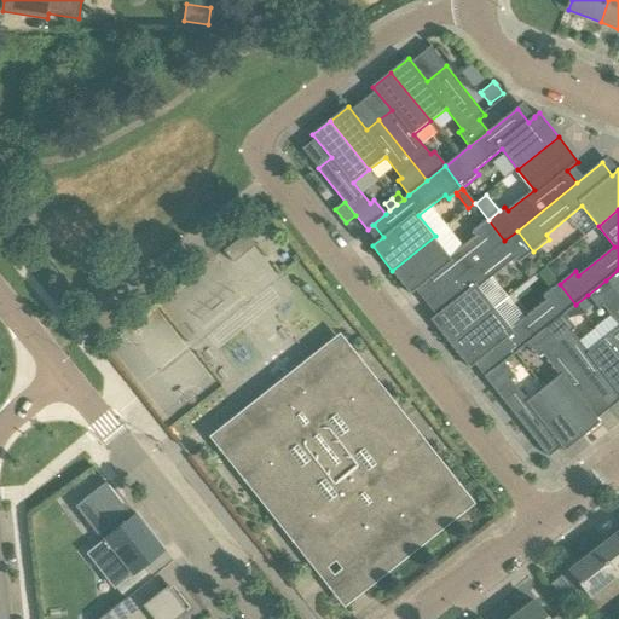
[(451,256),(435,236),(392,271),(411,295),(422,287),(432,299),(504,241),(489,220),(474,231),(478,235),(451,256)]
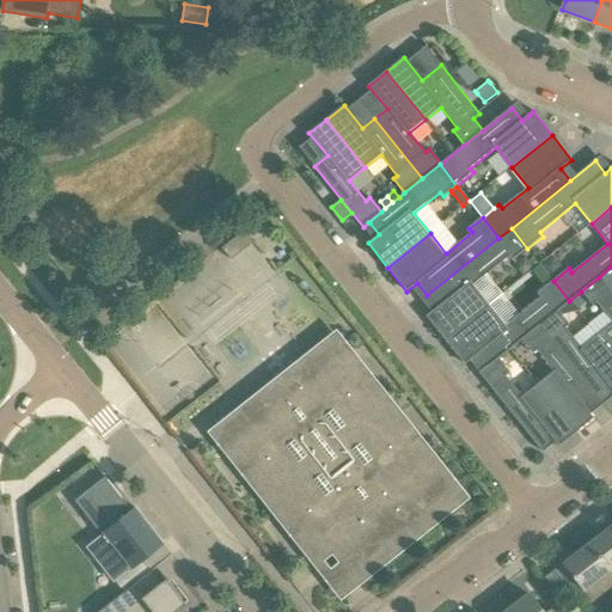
[(512,228),(499,238),(427,295),(438,307),(426,317),(445,341),(489,305),(473,286),(509,257),(512,261),(527,249),(512,228)]
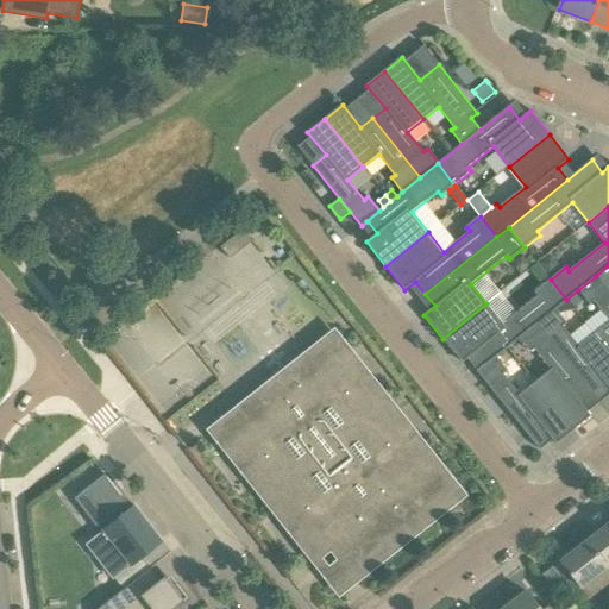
[(252,242),(243,230),(220,248),(230,259),(252,242)]
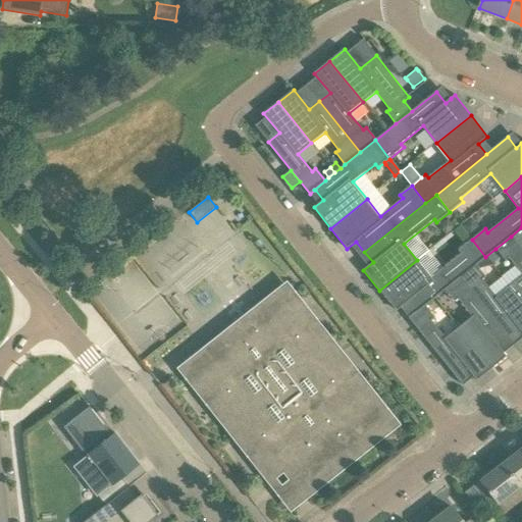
[(463,224),(469,232),(477,226),(471,218),(463,224)]
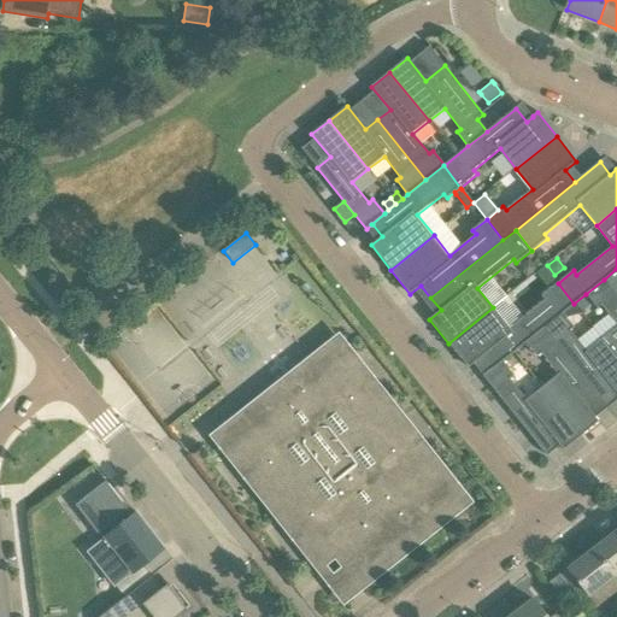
[(522,272),(527,278),(538,270),(529,259),(522,265),(522,272)]
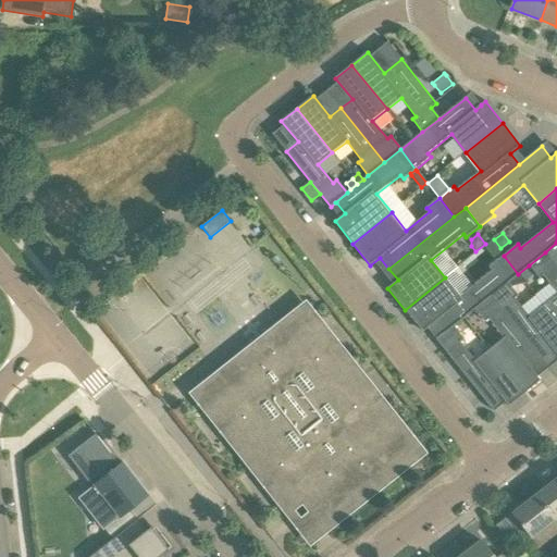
[(556,243),(545,252),(556,267),(556,243)]
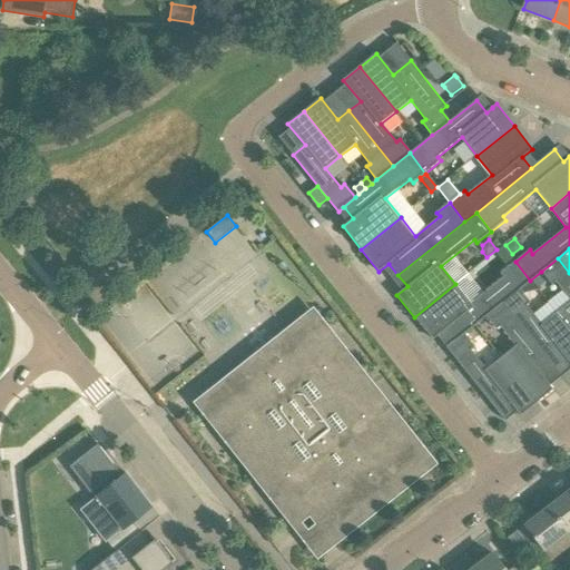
[(569,302),(557,313),(569,330),(569,273),(558,258),(541,272),(552,286),(557,283),(569,300),(569,302)]
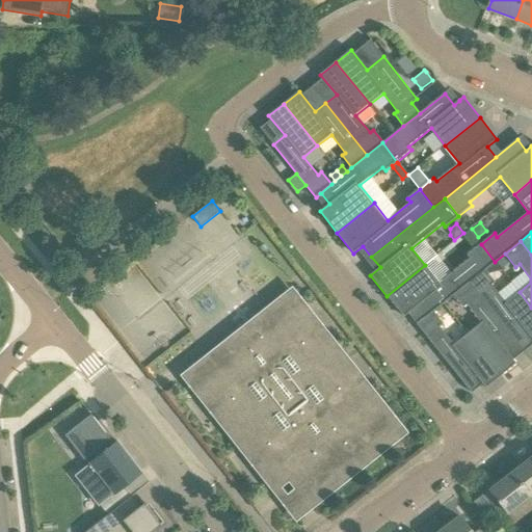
[(440,283),(425,265),(387,296),(404,317),(414,310),(422,320),(433,311),(453,295),(469,283),(485,269),(495,262),(481,244),(468,255),(471,259),(440,283)]
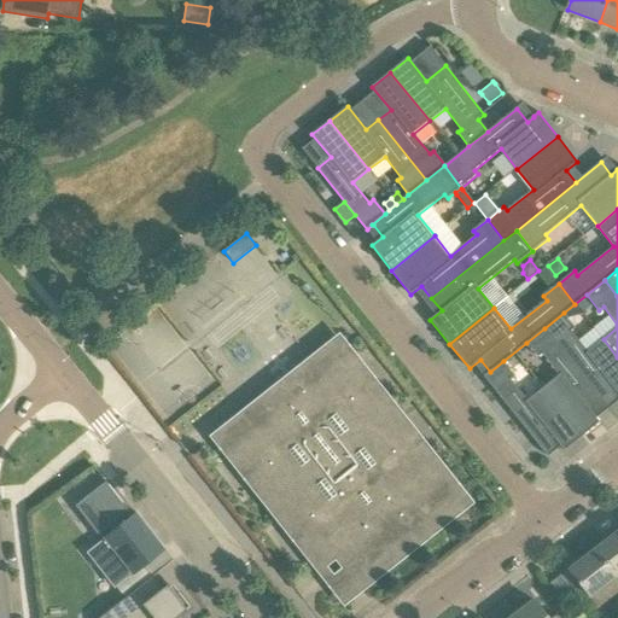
[(584,299),(576,305),(582,313),(589,307),(584,299)]
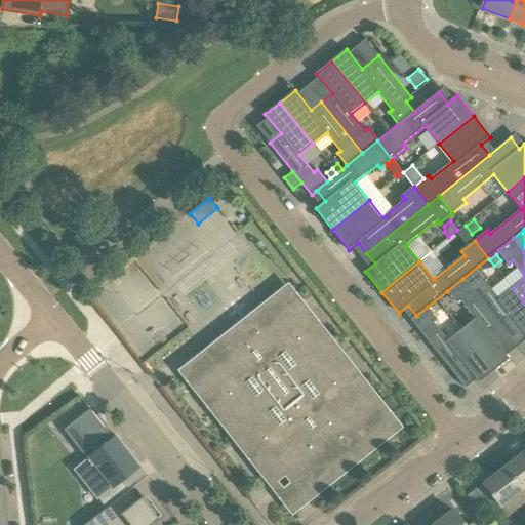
[(482,271),(495,268),(494,266),(489,259),(479,268),(482,271)]
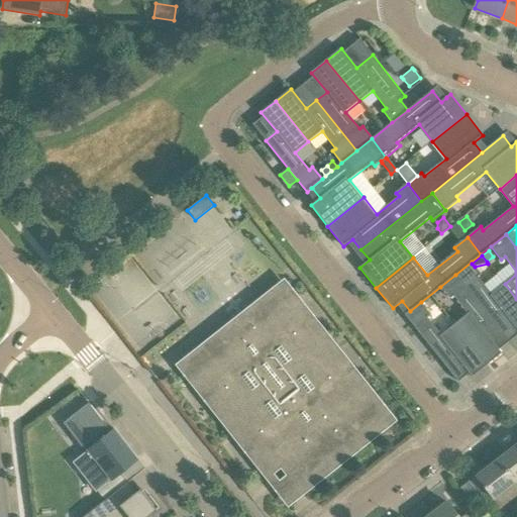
[(472,262),(455,275),(497,326),(507,318),(516,329),(516,299),(505,284),(492,295),(478,278),(482,275),(475,267),(472,264),(472,262)]
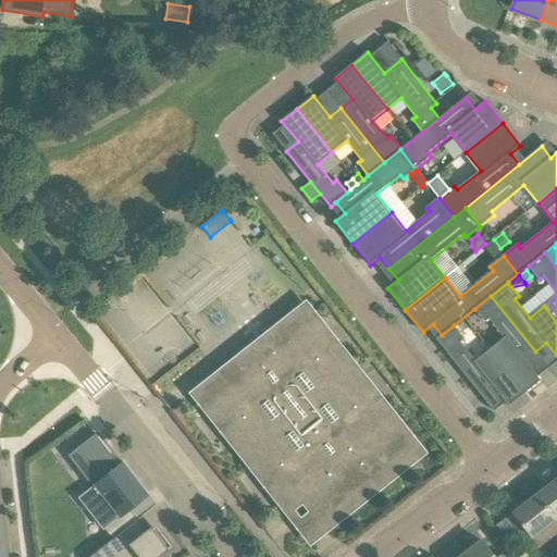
[(490,349),(524,394),(541,381),(524,360),(535,351),(491,296),(474,309),(485,323),(490,320),(504,338),(490,349)]
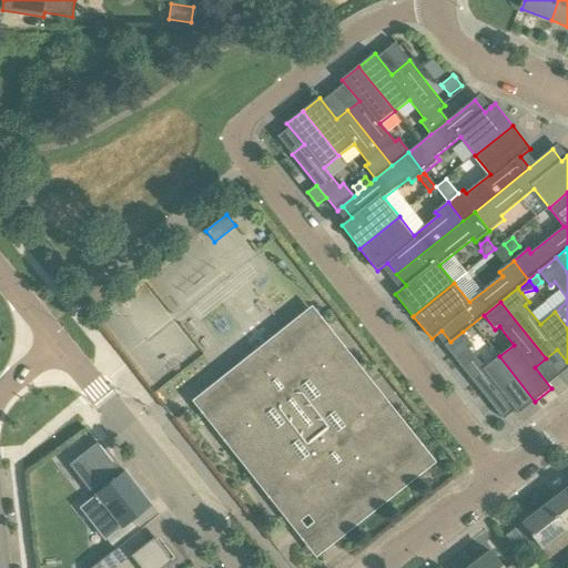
[(335,344),(315,320),(204,408),(223,433),(229,428),(235,437),(231,442),(269,489),(273,485),(281,494),(275,498),(295,523),(311,509),(320,520),(314,528),(331,540),(337,533),(345,523),(353,514),(361,506),(371,497),(381,488),(394,477),(402,472),(408,467),(421,458),(411,440),(404,445),(399,439),(406,434),(387,409),(382,413),(375,405),(379,401),(342,353),(337,357),(331,348),(335,344)]
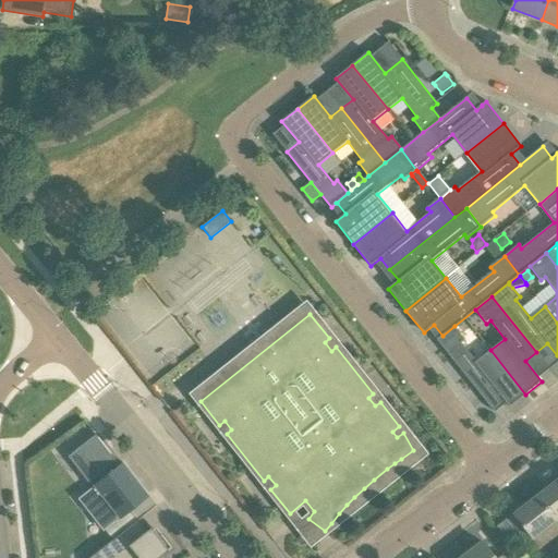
[(465,340),(455,326),(443,336),(437,340),(482,396),(493,387),(507,403),(509,408),(525,395),(490,350),(476,362),(461,343),(465,340)]
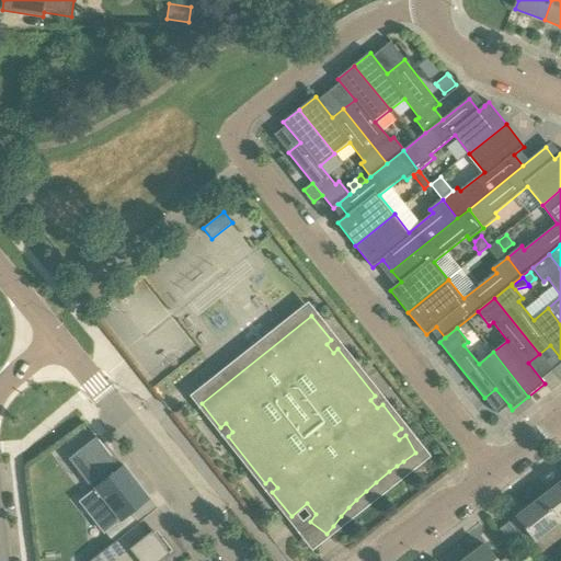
[(149,499),(125,466),(95,490),(119,522),(149,499)]
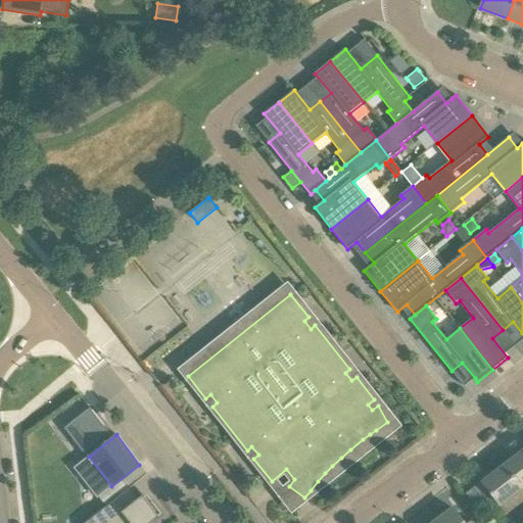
[(522,449),(504,466),(521,488),(522,485),(522,449)]
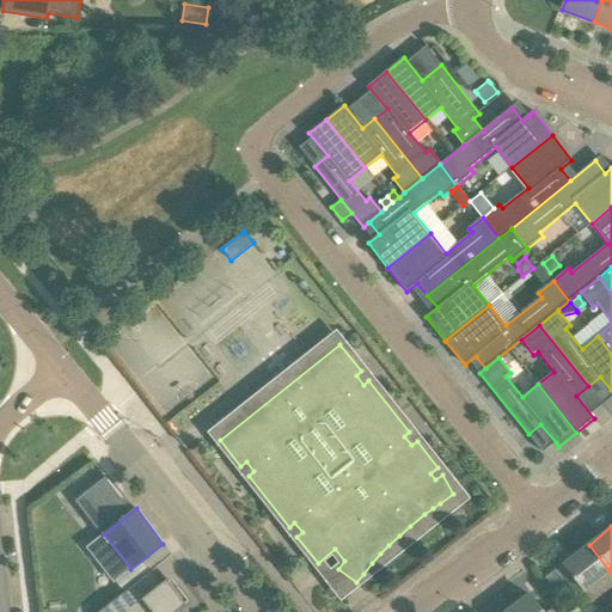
[(583,591),(610,571),(589,545),(545,579),(560,598),(579,583),(583,591)]
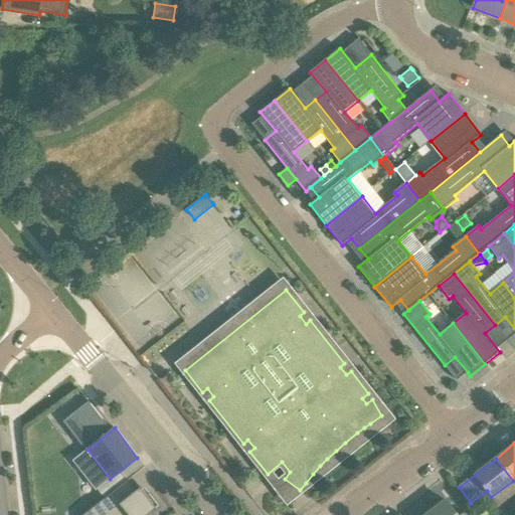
[(142,500),(127,481),(82,514),(150,514),(149,513),(158,506),(149,494),(142,500)]
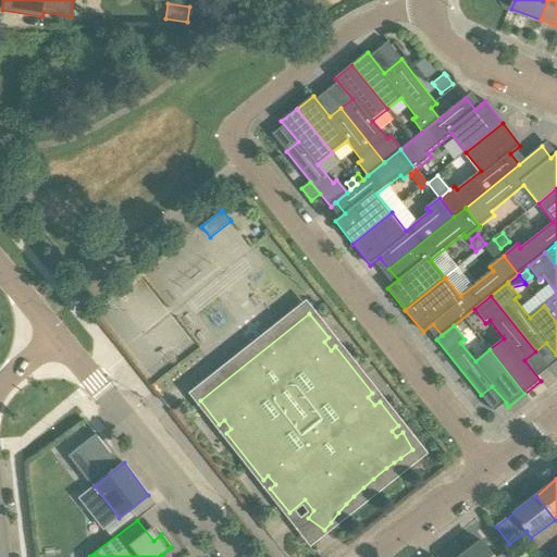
[(460,556),(504,556),(502,554),(497,556),(492,556),(481,542),(460,556)]
